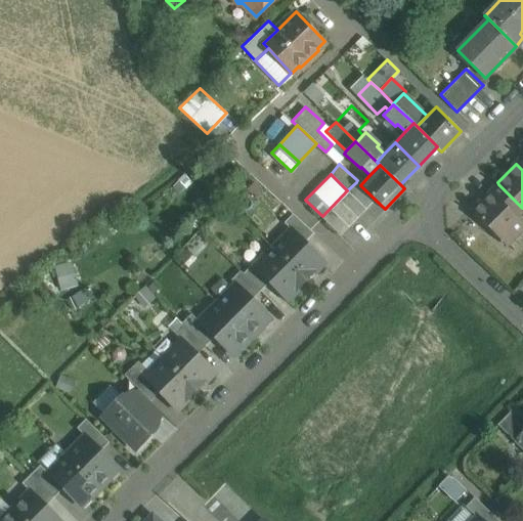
[(322,216),(321,217),(340,234),(374,199),(356,182),(347,190),(322,216)]
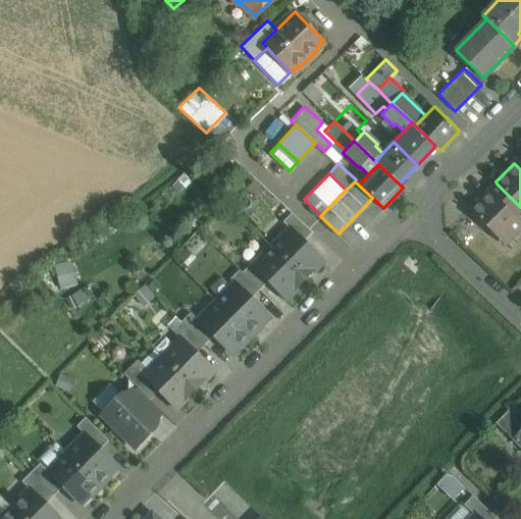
[(519,206),(497,184),(489,191),(512,213),(519,206)]
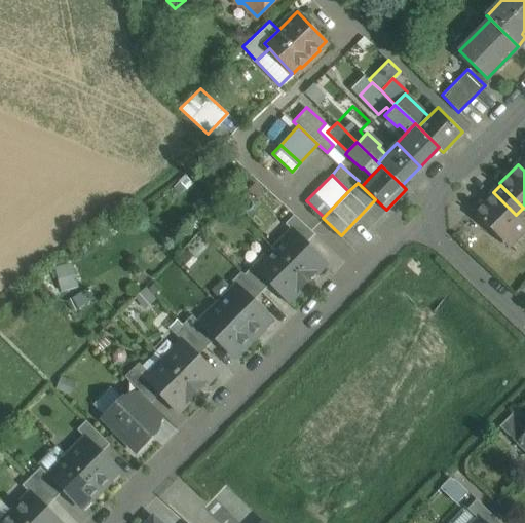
[(516,215),(493,192),(474,212),(505,244),(524,224),(516,215)]
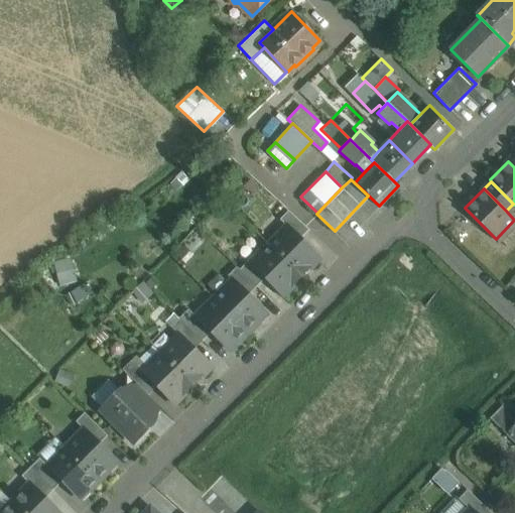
[(308,228),(288,210),(279,218),(287,226),(299,238),(308,228)]
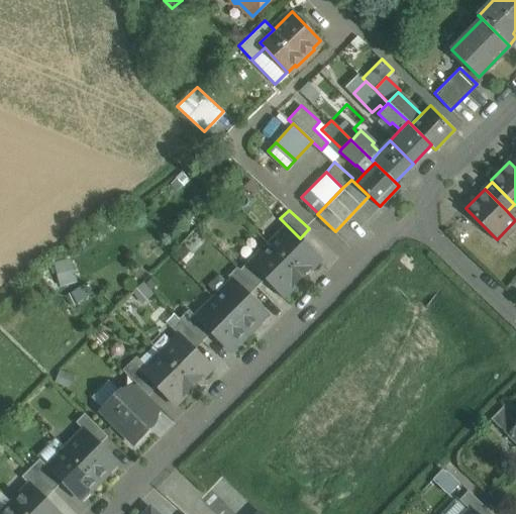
[(270,244),(301,276),(319,258),(300,238),(288,226),(270,244)]
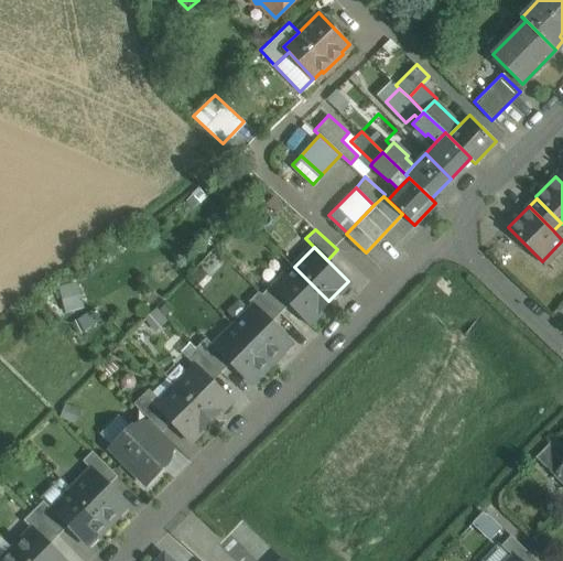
[(328,301),(294,267),(291,263),(282,273),(284,277),(273,287),(274,288),(289,303),(307,321),(328,301)]
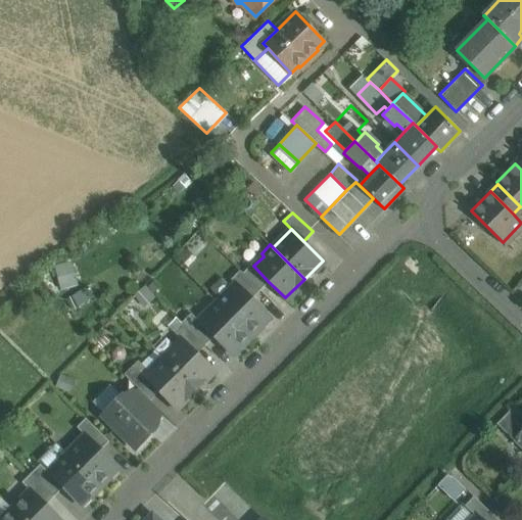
[(58,264),(62,285),(77,282),(73,261),(58,264)]
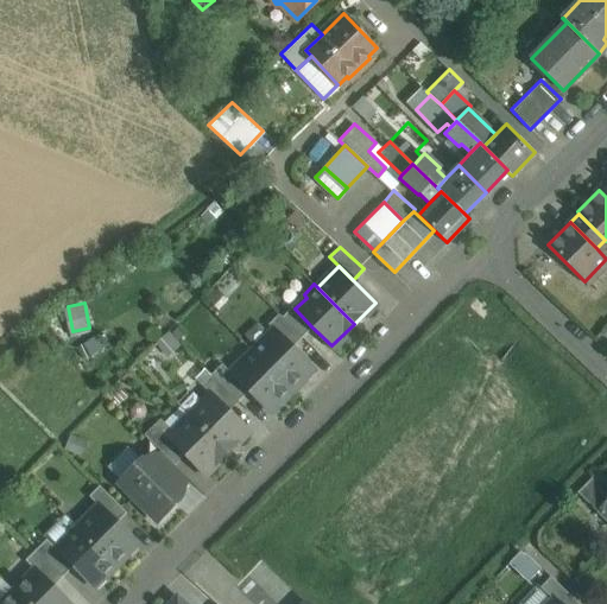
[(311,326),(296,310),(295,309),(292,305),(282,316),(302,336),(311,326)]
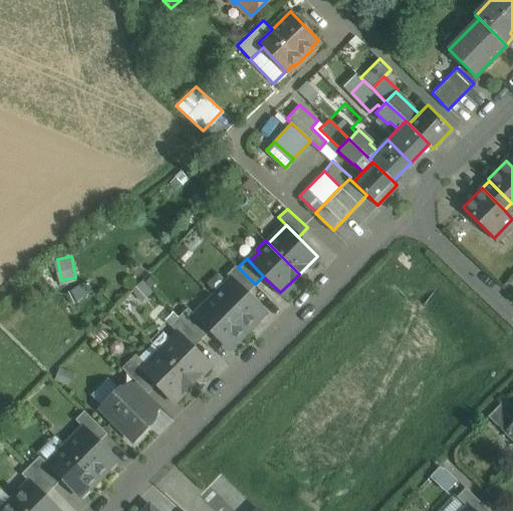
[(238,267),(235,265),(226,273),(232,279),(232,278),(247,293),(255,284),(238,267)]
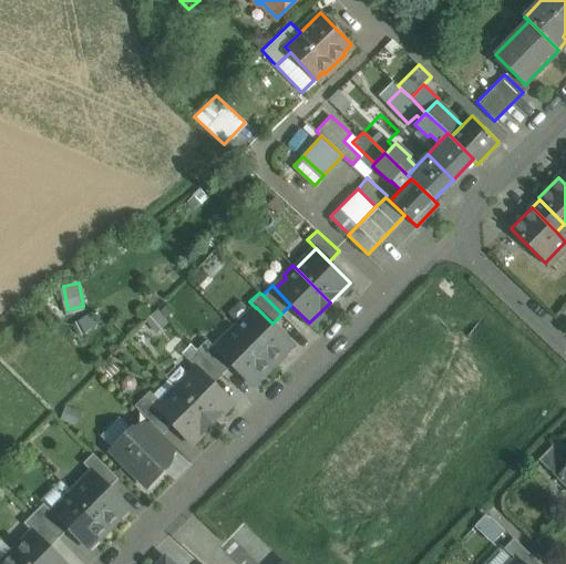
[(273,324),(256,307),(256,308),(236,328),(270,362),(290,341),(273,324)]
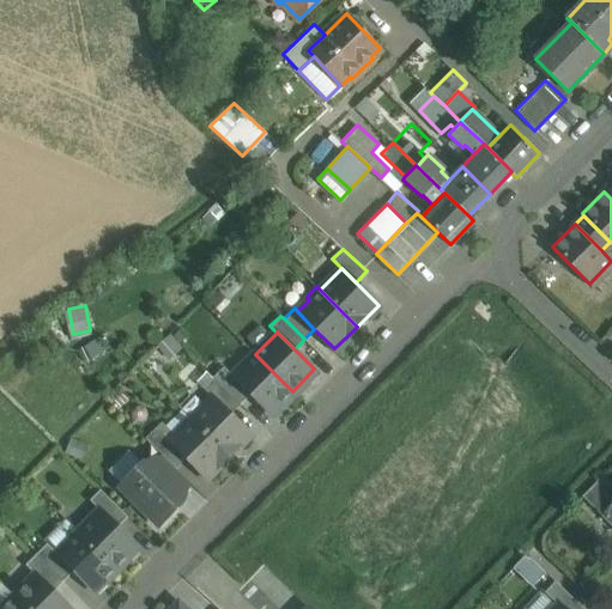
[(292,391),(255,354),(234,376),(232,376),(250,393),(271,413),(292,391)]
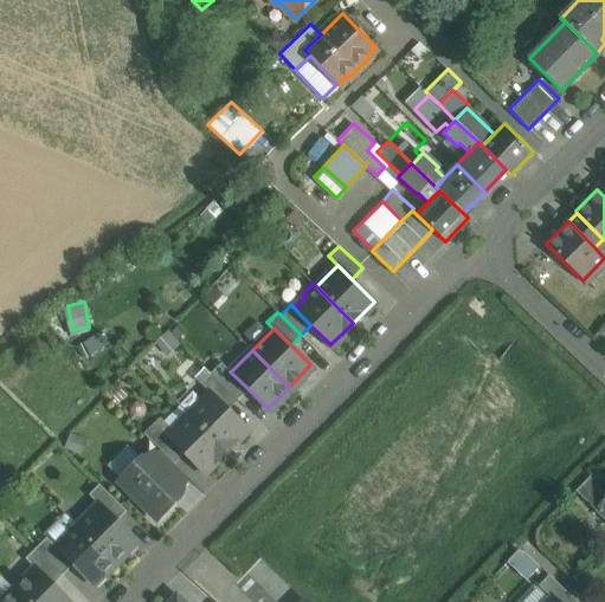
[(248,388),(230,371),(231,371),(220,361),(211,371),(237,399),(248,388)]
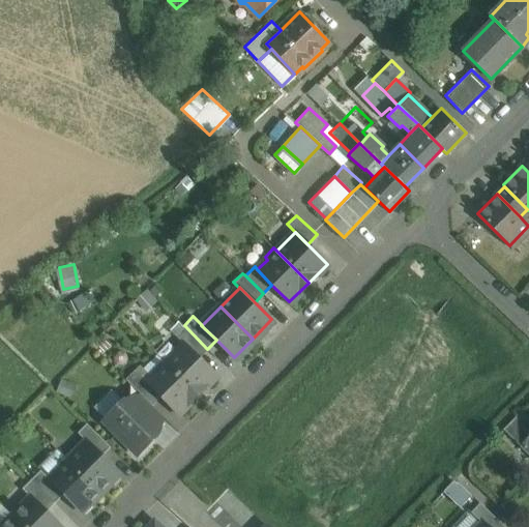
[(207,349),(184,325),(175,334),(183,343),(199,357),(207,349)]
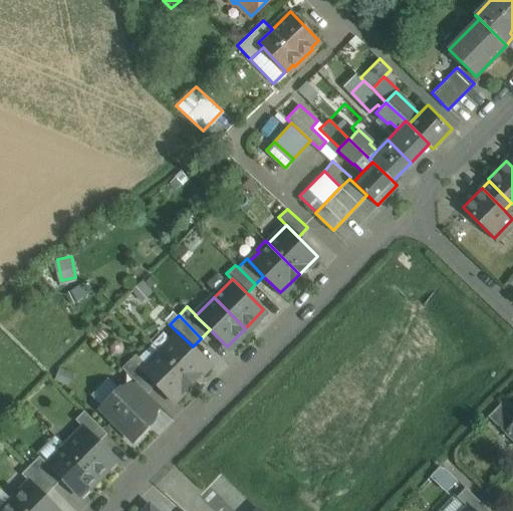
[(193,346),(178,332),(160,350),(191,382),(210,363),(193,346)]
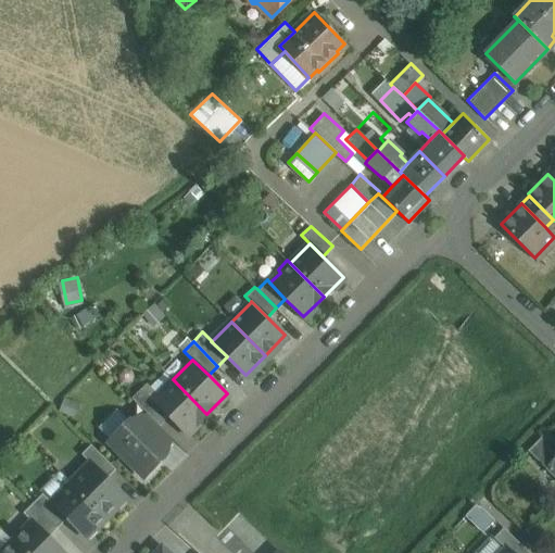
[(173,379),(173,380),(159,394),(153,400),(168,415),(187,434),(206,414),(173,379)]
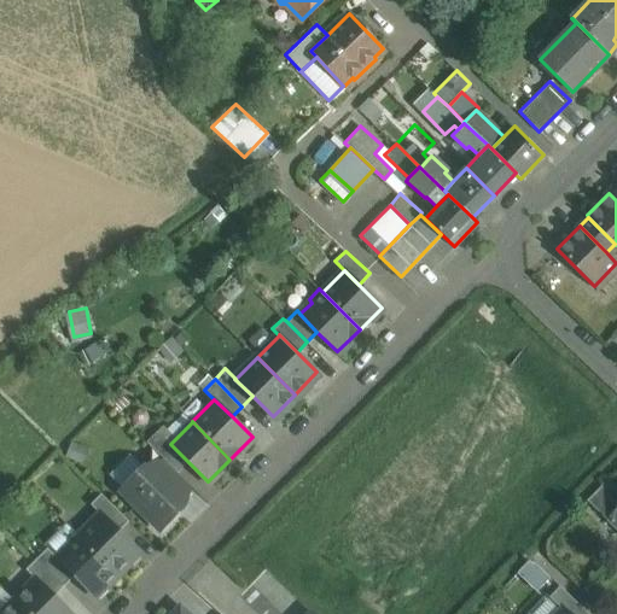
[(162,425),(146,440),(164,458),(172,466),(178,471),(187,461),(170,444),(176,438),(162,425)]
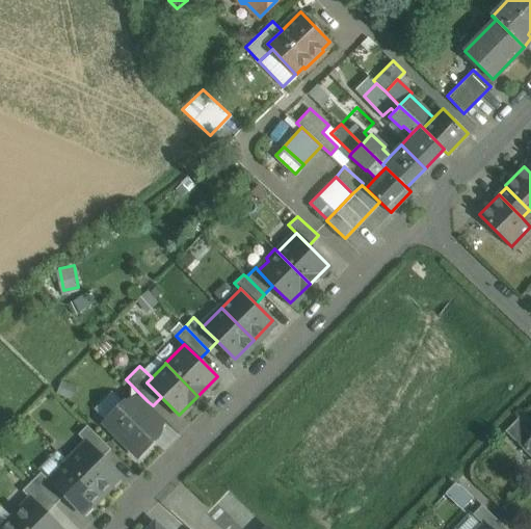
[(141,395),(131,405),(137,412),(147,402),(148,401),(141,395)]
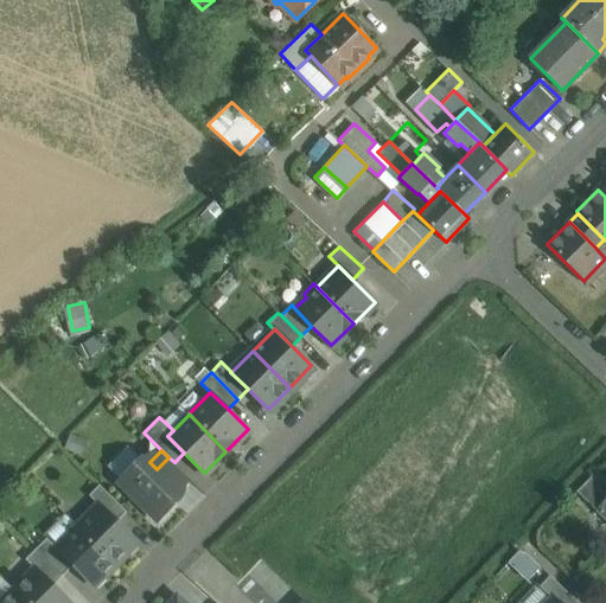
[(150,462),(142,455),(117,480),(157,520),(183,495),(157,469),(150,462)]
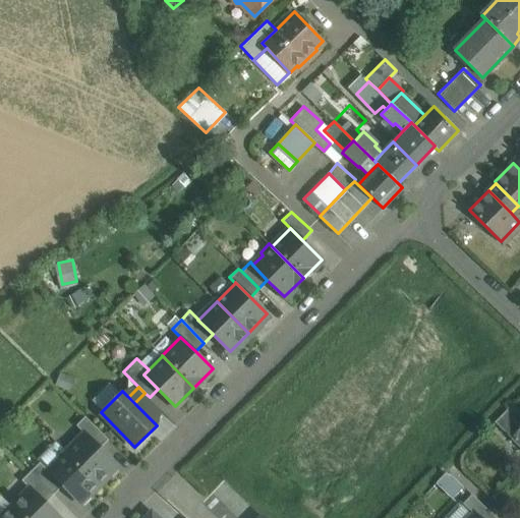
[(161,410),(143,394),(134,403),(157,425),(161,410)]
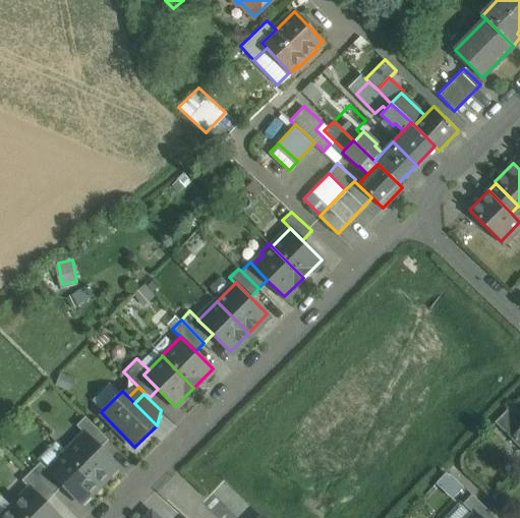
[(519,428),(519,411),(511,403),(495,420),(512,439),(515,436),(514,435),(519,428)]
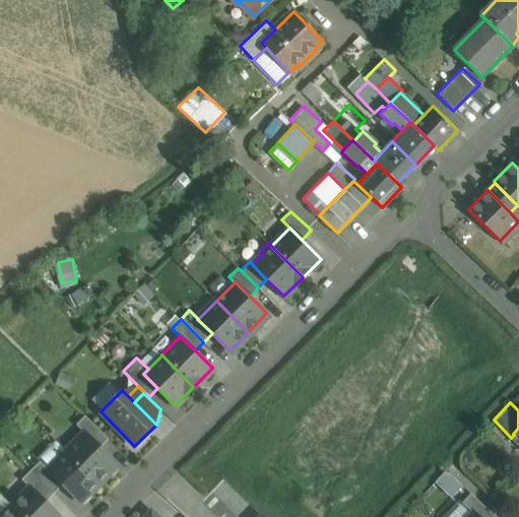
[(108,438),(84,414),(76,424),(84,432),(100,446),(108,438)]
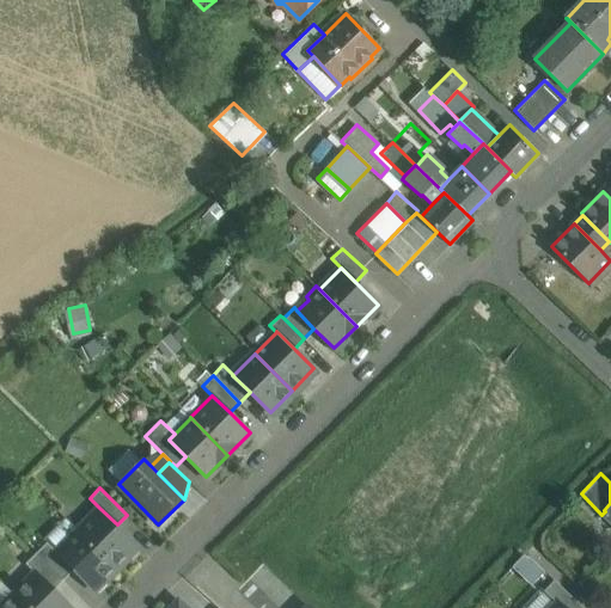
[(117,524),(99,508),(78,530),(115,567),(138,545),(117,524)]
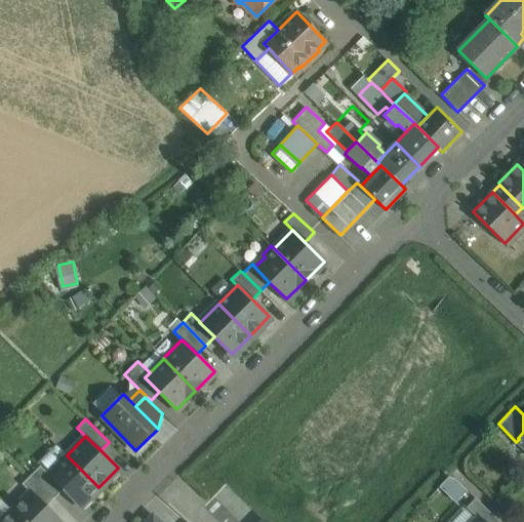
[(67,455),(48,473),(48,474),(63,488),(80,506),(98,487),(67,455)]
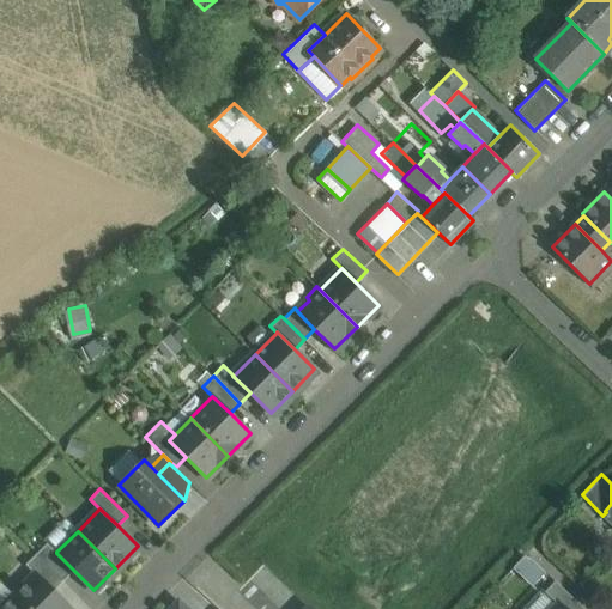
[(73,570),(56,553),(56,552),(47,542),(36,553),(62,580),(73,570)]
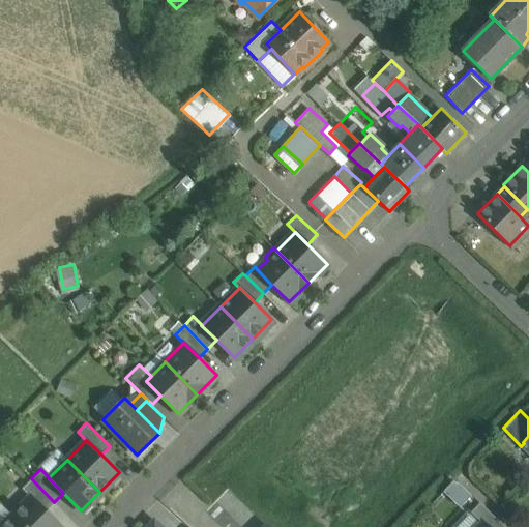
[(54,502),(31,478),(22,488),(30,496),(31,496),(46,510),(54,502)]
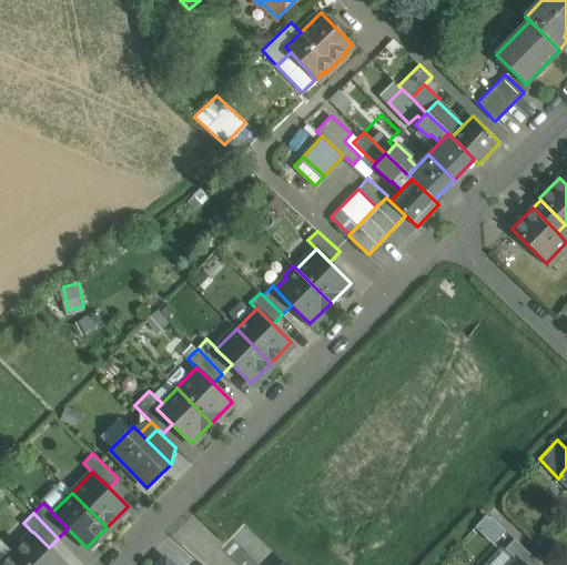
[(66,564),(49,547),(33,532),(32,532),(12,552),(24,564),(66,564)]
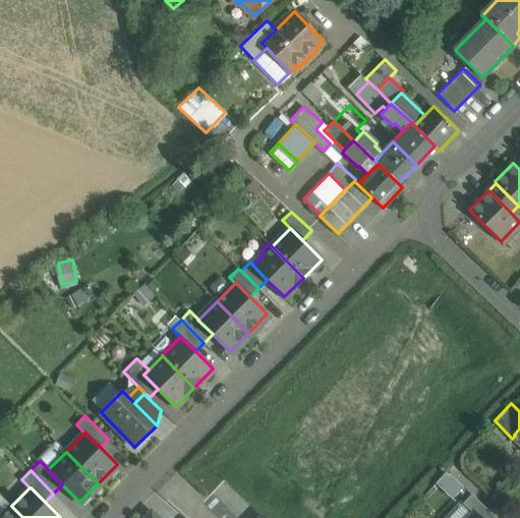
[(497,517),(471,494),(462,503),(474,514),(474,513),(479,517),(497,517)]
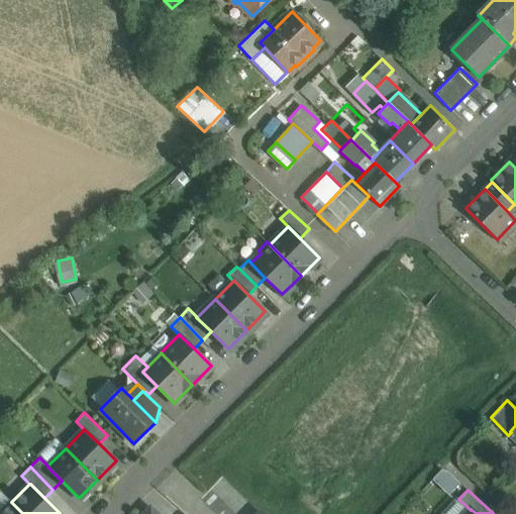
[(22,513),(11,502),(0,512),(0,513),(22,513)]
